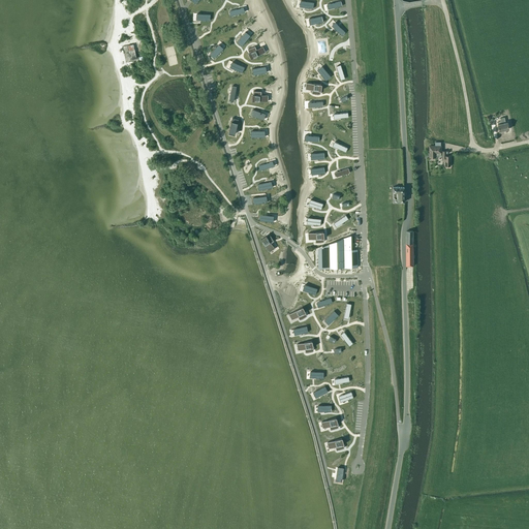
[(266,52),(262,47),(250,52),(253,57),(266,52)]
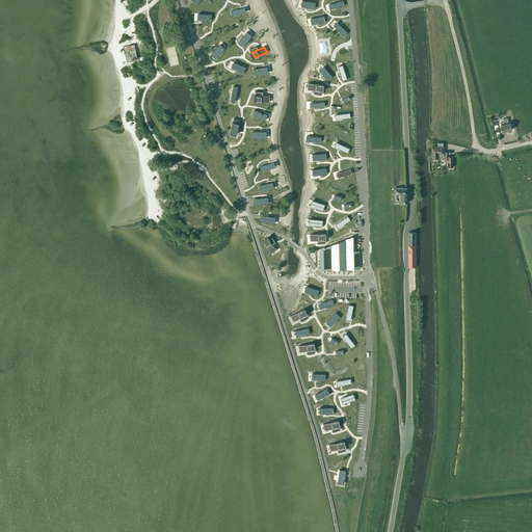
[(502,132),(511,130),(510,123),(508,123),(507,117),(503,118),(504,124),(501,125),(502,132)]
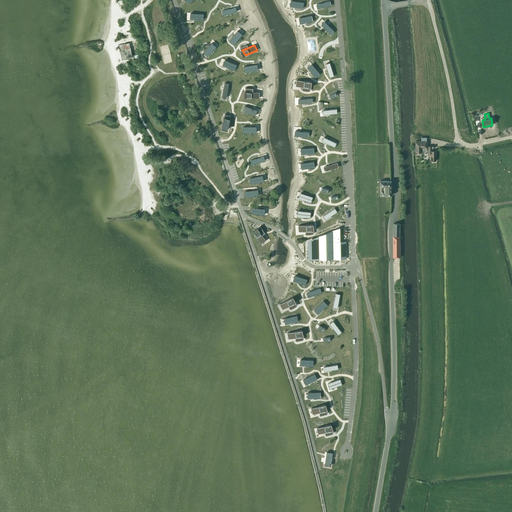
[(225,114),(221,127),(227,129),(230,116),(225,114)]
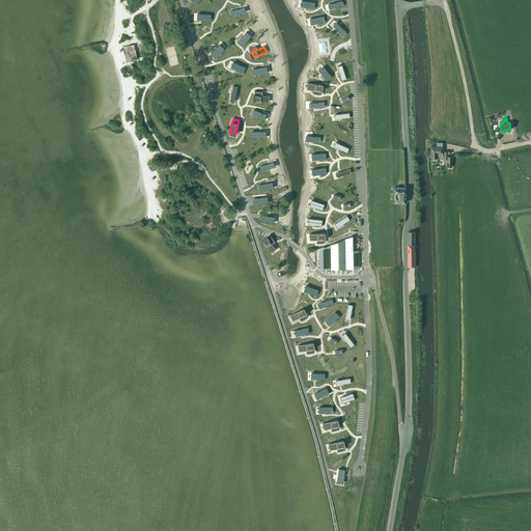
[(430,146),(430,157),(442,157),(442,152),(443,152),(442,146),(442,142),(437,142),(437,146),(430,146)]
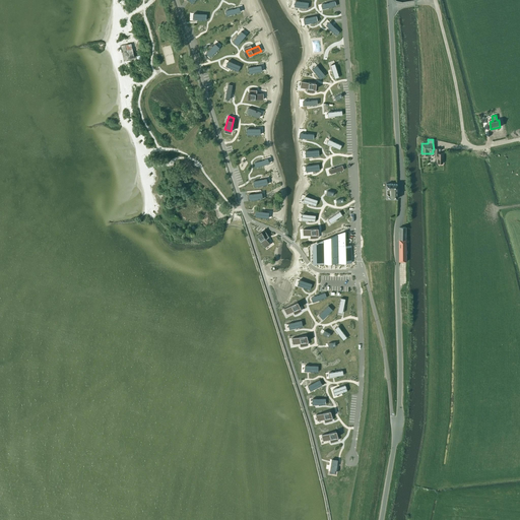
[(443,153),(438,153),(438,148),(435,148),(435,157),(438,157),(438,164),(443,164),(443,153)]
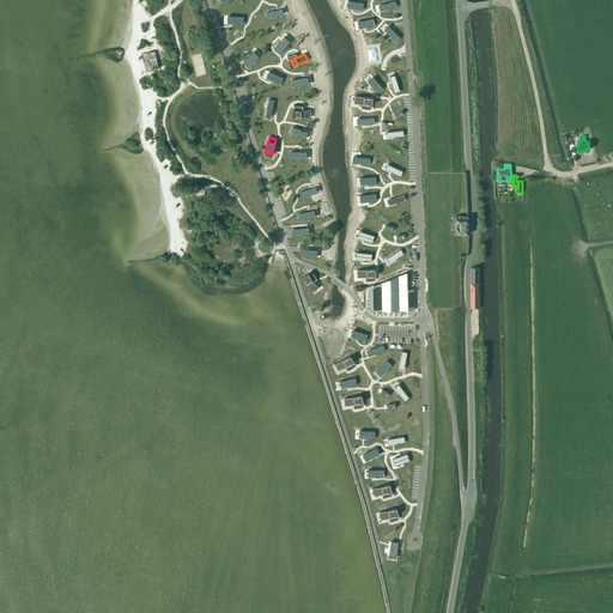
[(375,187),(375,177),(359,178),(359,186),(371,186),(371,188),(375,187)]
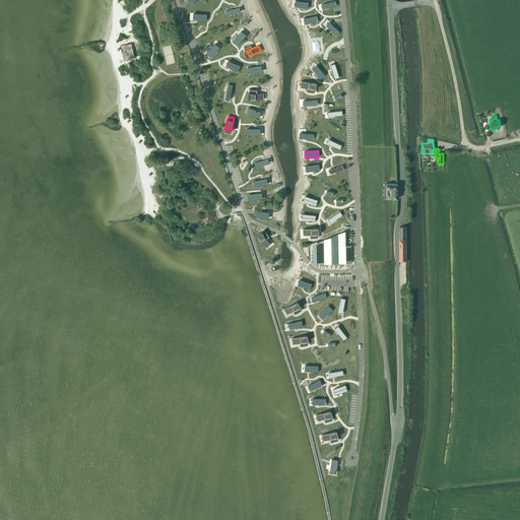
[(386,199),(397,198),(397,184),(386,184),(386,199)]
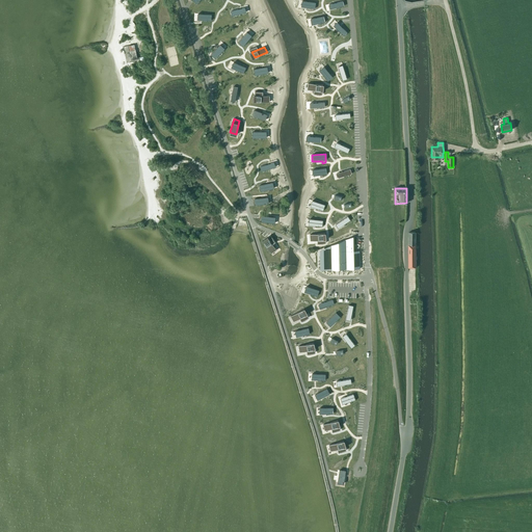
[(352,250),(352,237),(330,245),(330,251),(323,251),(323,269),(360,268),(358,250),(352,250)]
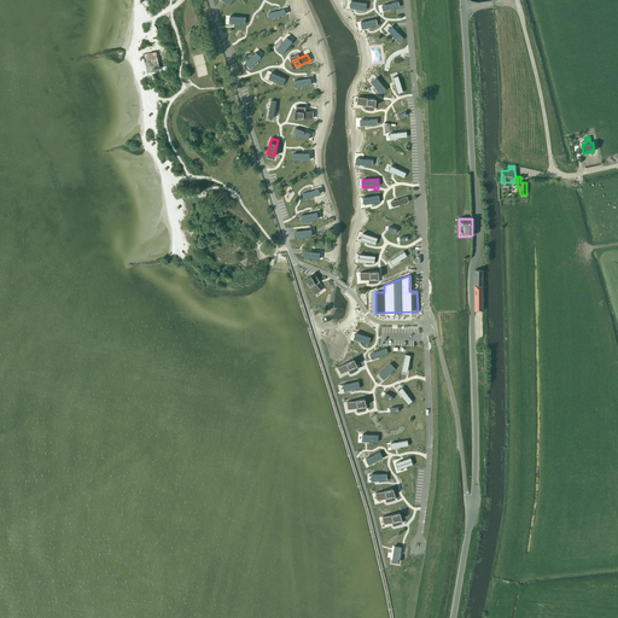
[(320,290),(312,277),(305,280),(314,293),(320,290)]
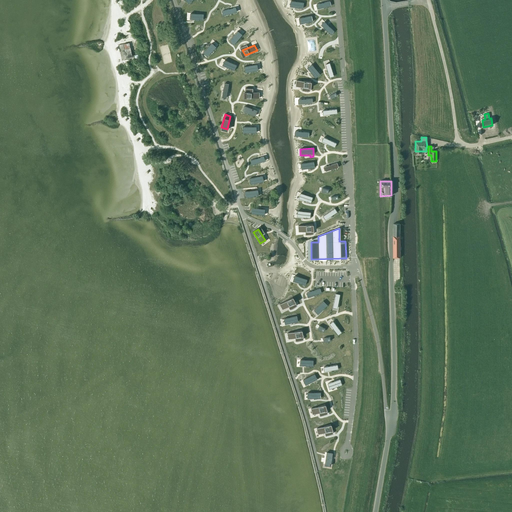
[(400,235),(399,235),(393,235),(393,247),(400,246),(400,244),(402,244),(402,241),(400,241),(400,235)]
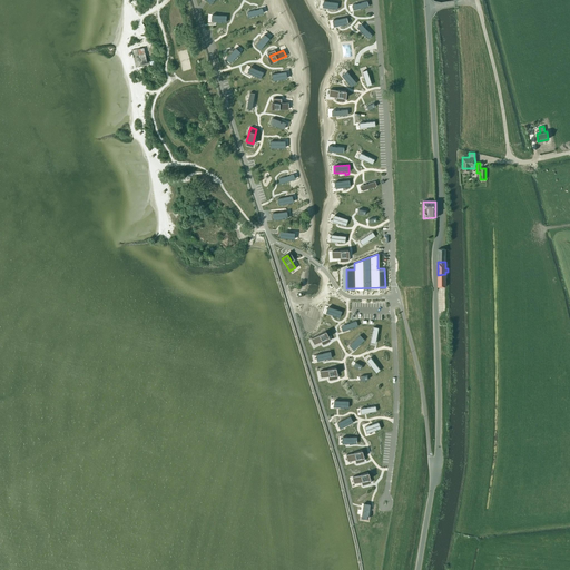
[(445,281),(445,274),(438,275),(438,287),(448,287),(448,281),(445,281)]
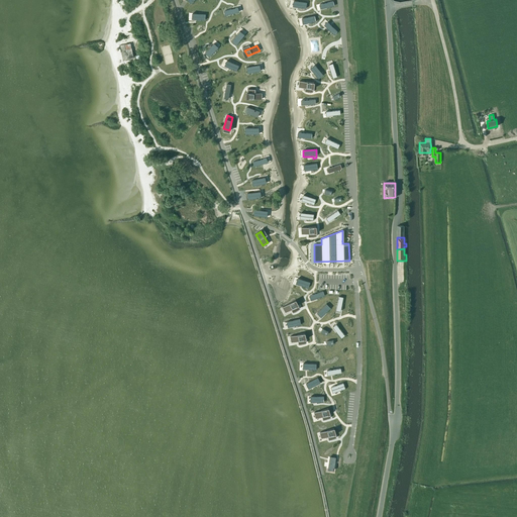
[(334,280),(334,292),(342,292),(342,293),(351,294),(351,276),(340,276),(340,280),(334,280)]
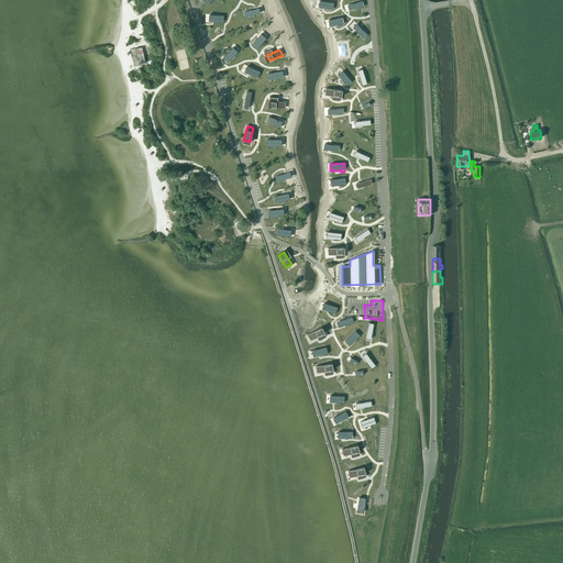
[(299,322),(300,324),(306,323),(306,320),(305,316),(295,317),(296,322),(299,322)]
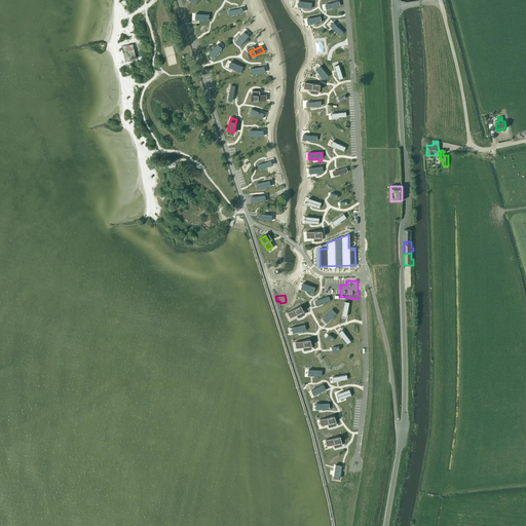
[(303,311),(300,306),(288,312),(291,317),(303,311)]
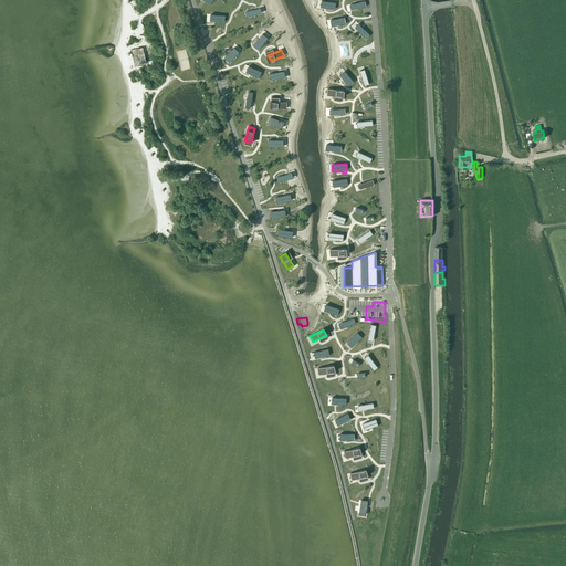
[(334,373),(333,366),(318,368),(320,375),(334,373)]
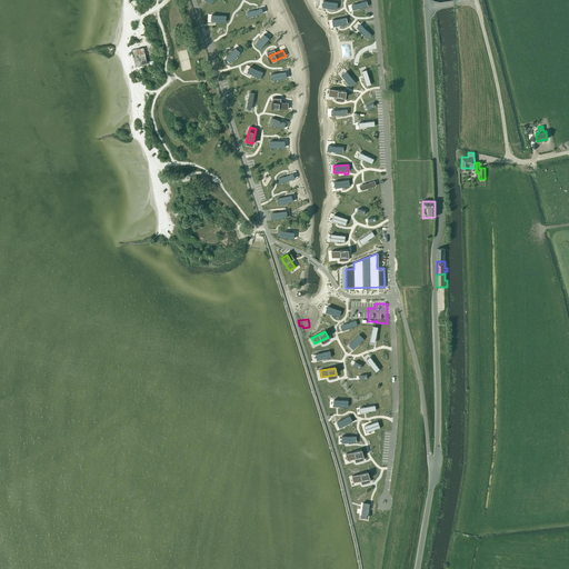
[(386,429),(397,429),(396,419),(392,419),(392,425),(385,426),(386,429)]
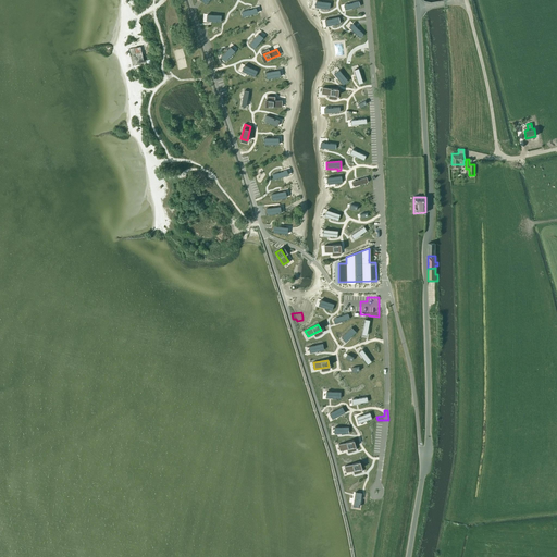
[(355,453),(354,446),(339,449),(341,456),(355,453)]
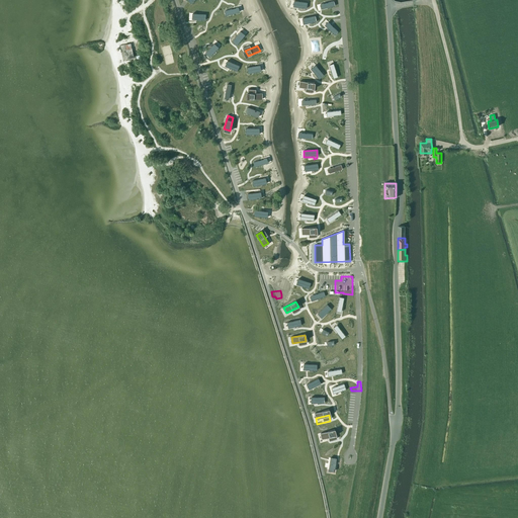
[(336,435),(333,430),(322,437),(325,442),(336,435)]
